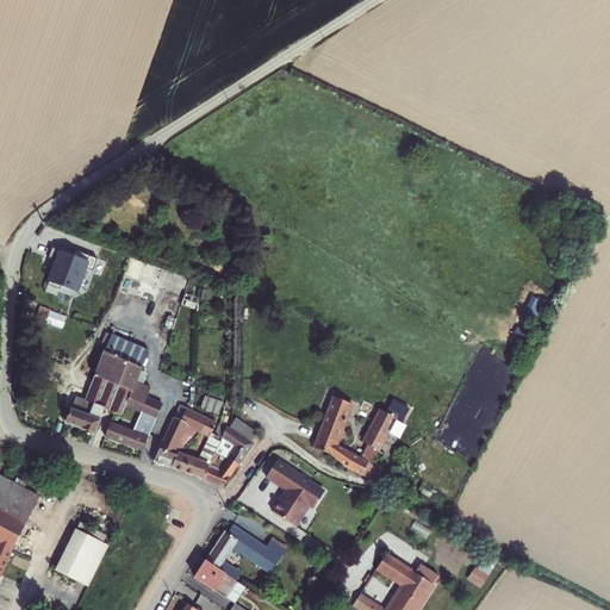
[(100,256),(76,248),(75,254),(54,246),(50,256),(58,260),(50,284),(62,288),(64,282),(80,288),(87,266),(95,268),(100,256)]
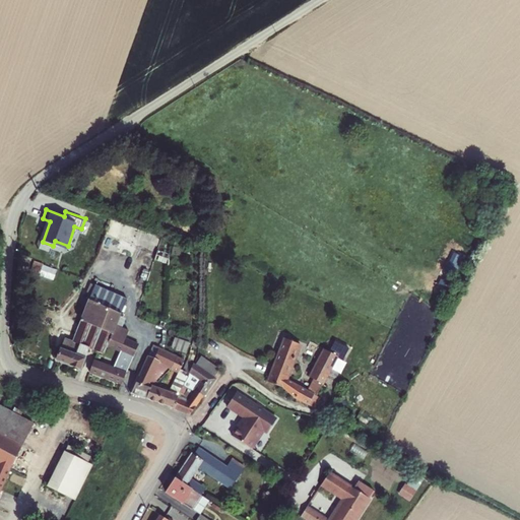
[(91,284),(85,299),(119,312),(120,312),(126,298),(91,284)]
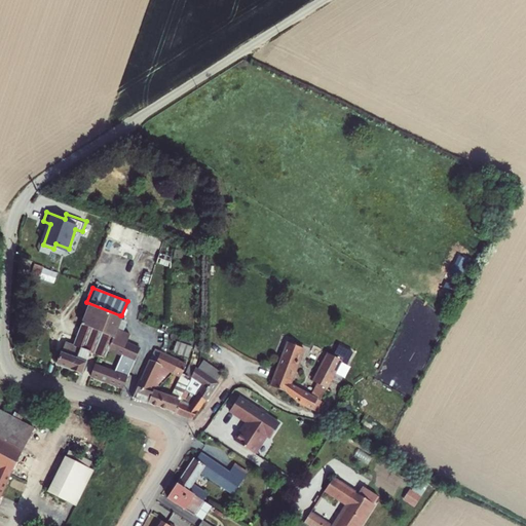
[(86,302),(70,343),(88,351),(97,354),(102,357),(107,347),(111,335),(124,341),(128,332),(115,327),(120,315),(86,302)]
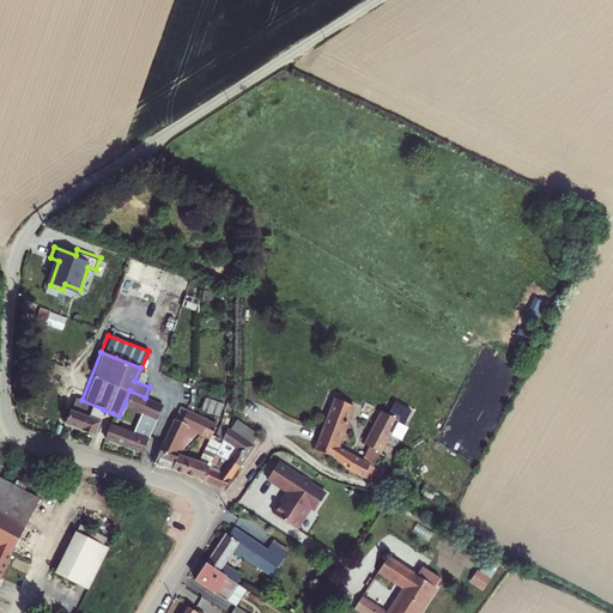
[(129,390),(125,405),(139,411),(129,432),(146,438),(162,405),(145,398),(129,390)]
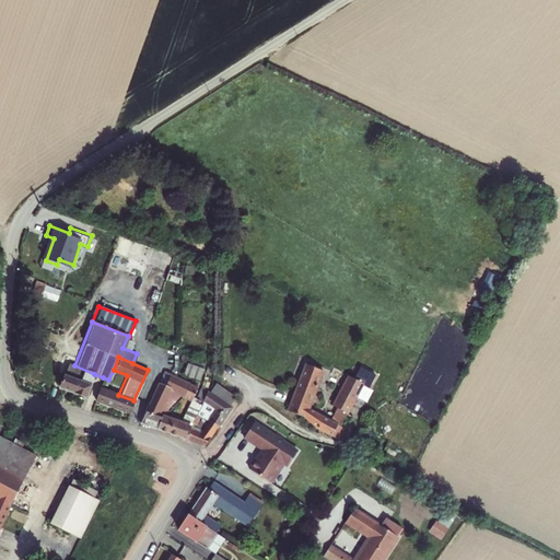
[(85,395),(94,374),(74,365),(67,362),(60,377),(58,383),(82,394),(85,395)]
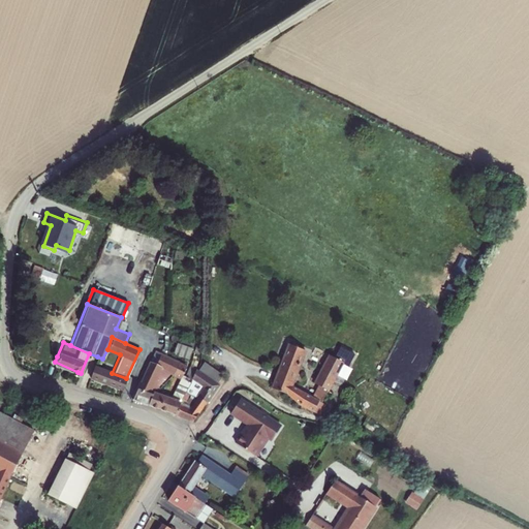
[(298,403),(313,411),(319,400),(321,401),(345,362),(333,356),(310,395),(290,383),(305,349),(294,344),(277,385),(275,389),(286,394),(298,403)]
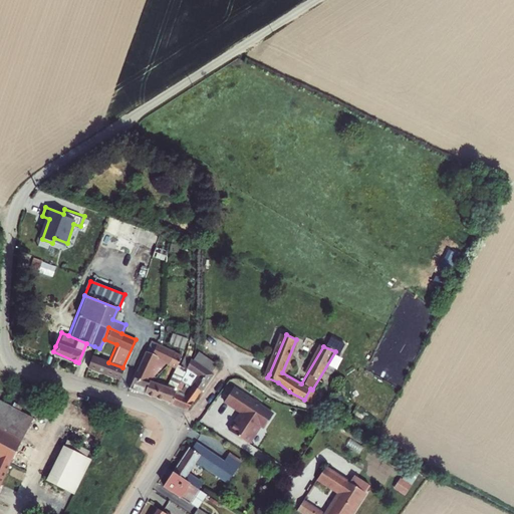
[(330,335),(325,346),(340,352),(344,341),(330,335)]
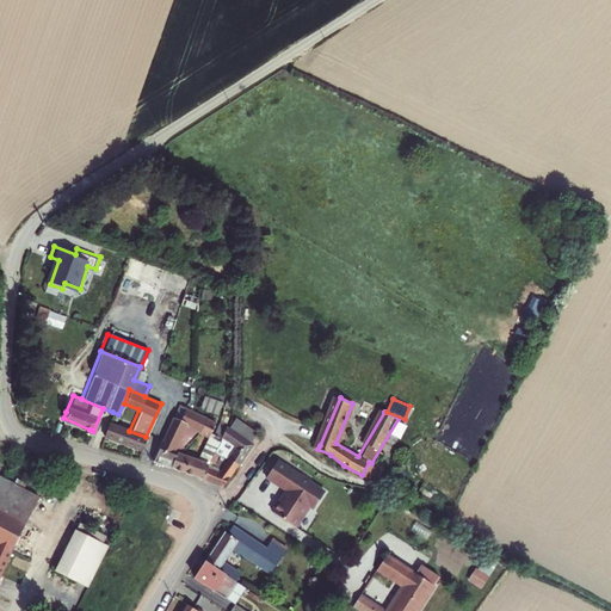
[(172,417),(152,461),(173,467),(178,452),(174,451),(184,430),(189,432),(192,426),(199,431),(205,417),(196,412),(185,407),(179,419),(172,417)]
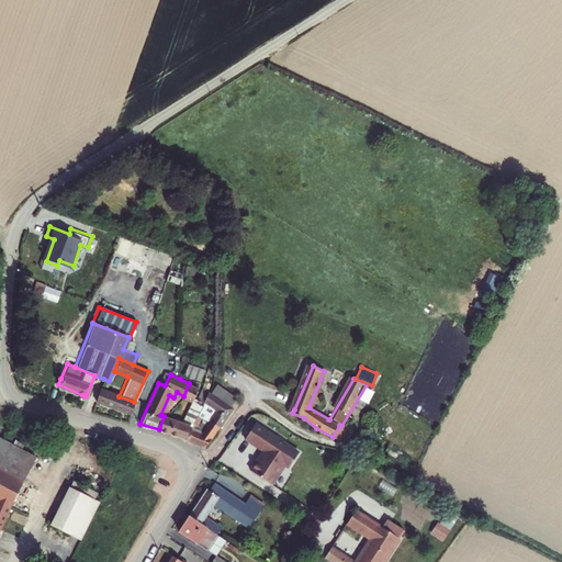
[(198,388),(189,383),(183,396),(191,400),(198,388)]
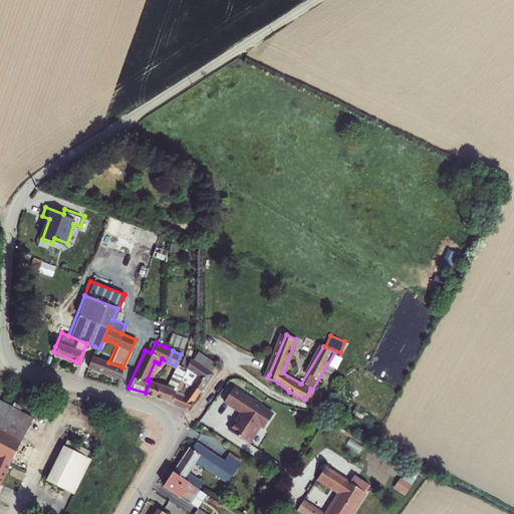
[(90,354),(86,365),(117,378),(122,367),(108,362),(90,354)]
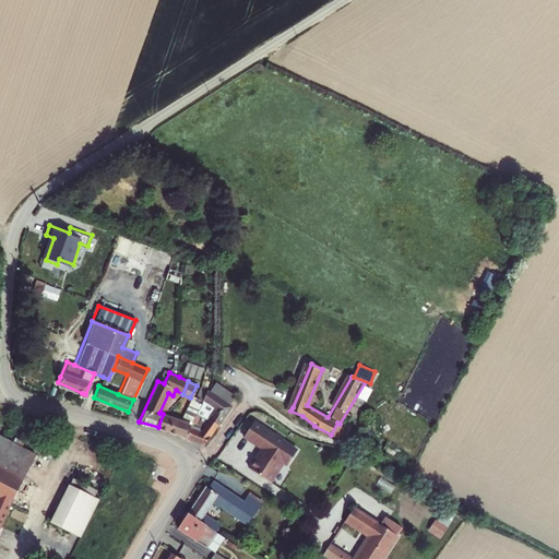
[(163,414),(158,427),(187,437),(195,412),(197,408),(198,404),(200,399),(206,389),(200,387),(194,396),(186,419),(166,413),(163,412),(163,414)]
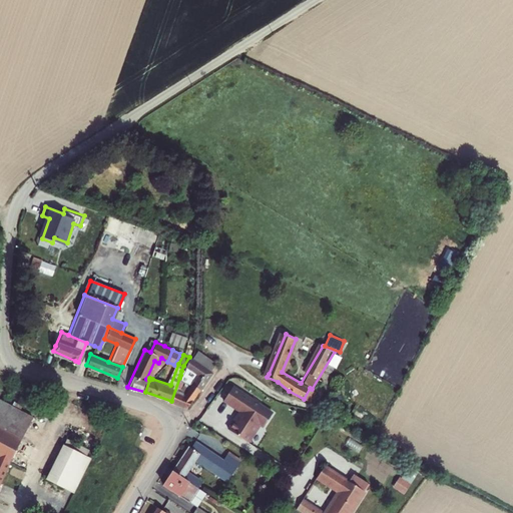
[(189,357),(183,366),(196,375),(190,384),(199,389),(210,373),(189,357)]
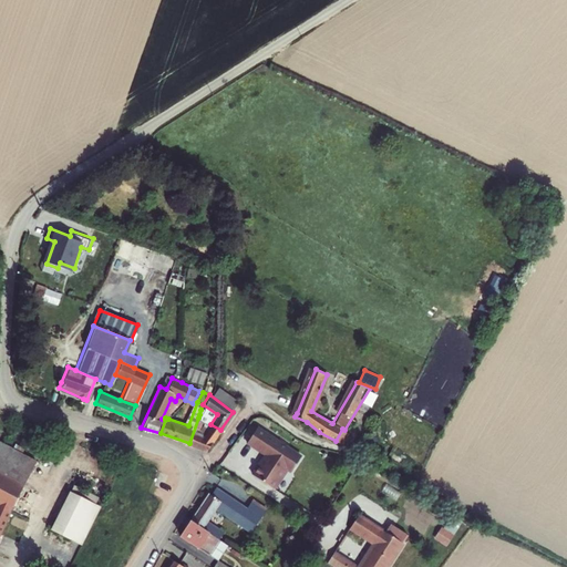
[(202,420),(198,418),(189,443),(207,451),(220,430),(210,424),(202,436),(197,434),(202,420)]
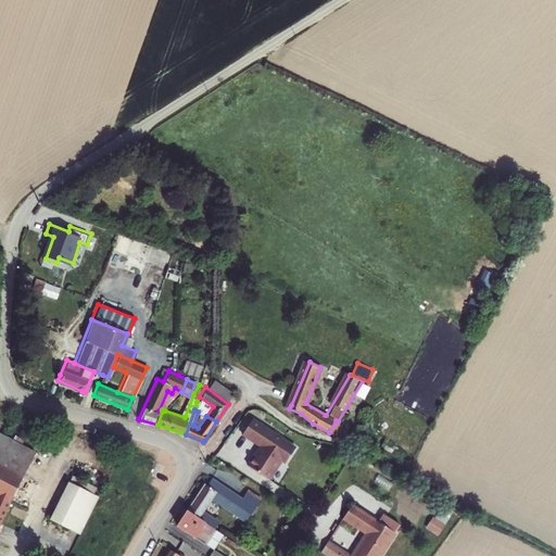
[(283,443),(250,420),(241,434),(261,447),(255,455),(254,455),(253,455),(253,456),(247,465),(268,479),(281,459),(275,455),(283,443)]
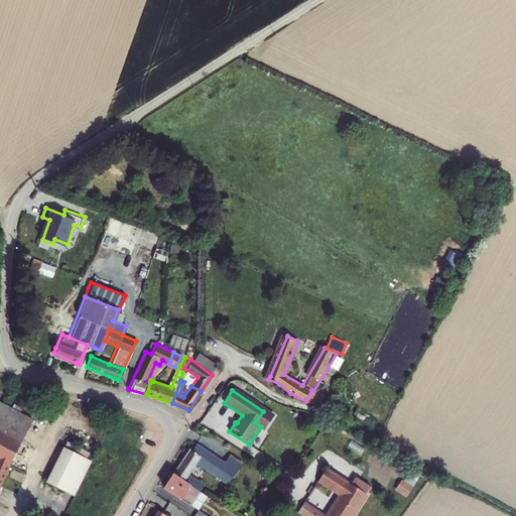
[(0,486),(6,473),(11,464),(21,442),(22,437),(22,430),(17,416),(0,406),(0,486)]
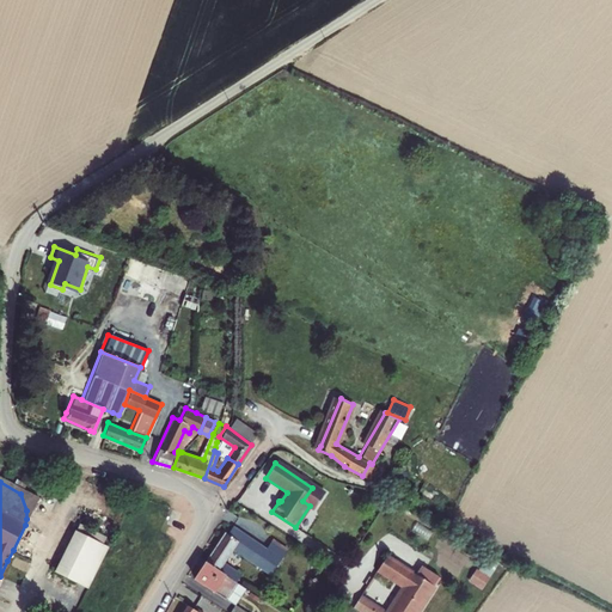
[(310,506),(313,509),(323,495),(312,488),(303,501),(310,506)]
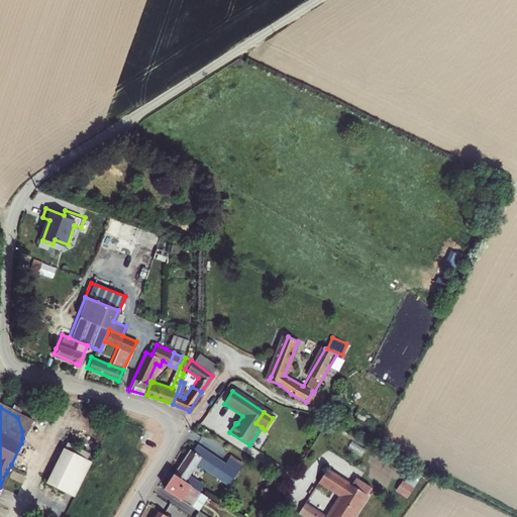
[(30,425),(17,417),(18,420),(22,431),(22,438),(21,443),(30,425)]
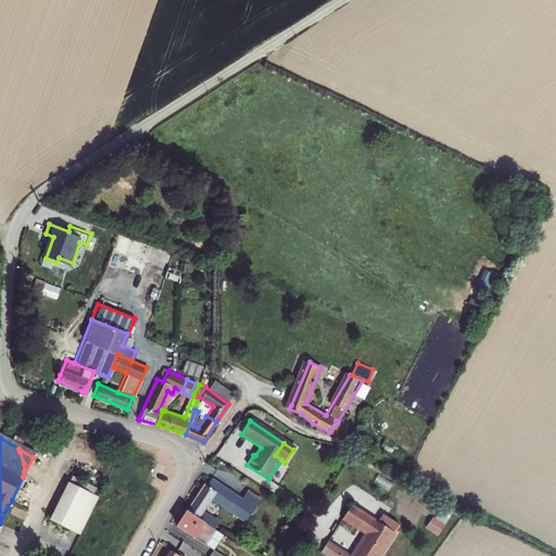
[(71,474),(49,518),(81,534),(100,495),(93,492),(97,487),(71,474)]
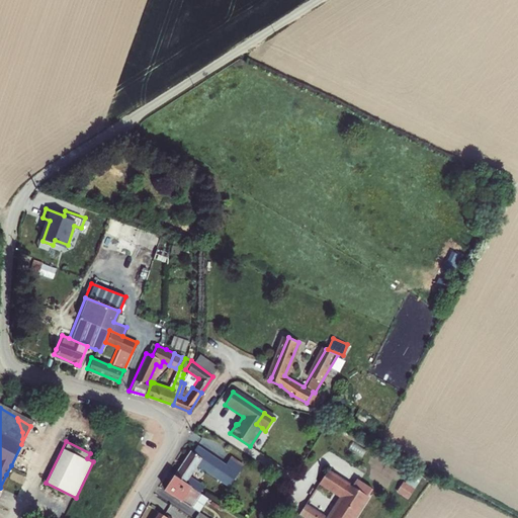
[(30,448),(21,444),(11,465),(17,468),(20,469),(30,448)]
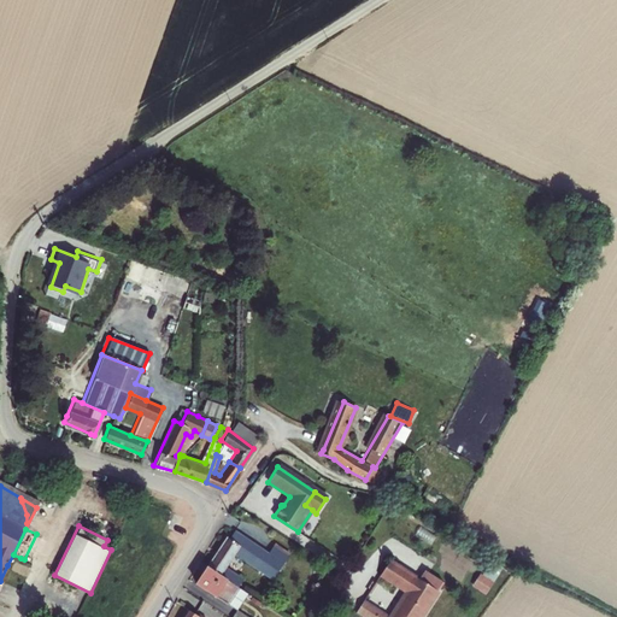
[(228,539),(227,538),(207,566),(238,587),(240,588),(245,580),(244,579),(225,566),(233,553),(251,565),(271,580),(288,553),(272,544),(268,551),(234,530),(230,534),(228,539)]
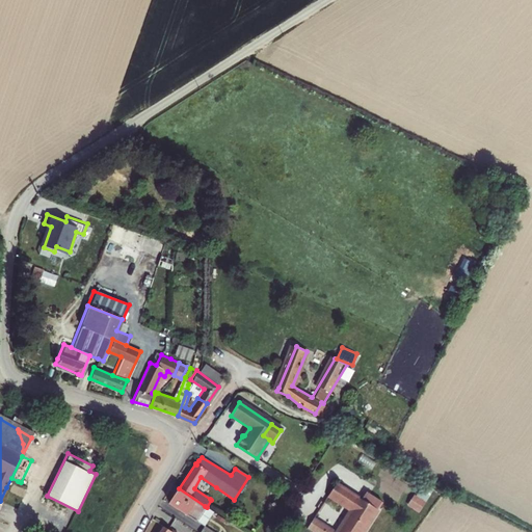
[(31,460),(21,482),(27,485),(36,462),(31,460)]
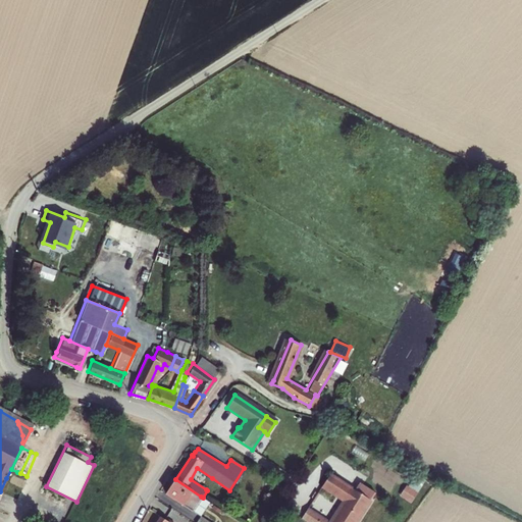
[(6,478),(13,481),(17,472),(11,469),(6,478)]
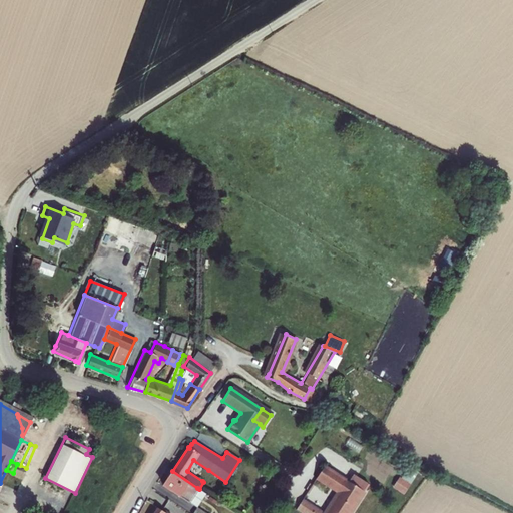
[(350,512),(365,490),(364,490),(349,480),(325,464),(317,477),(338,491),(324,512),(323,512),(350,512)]
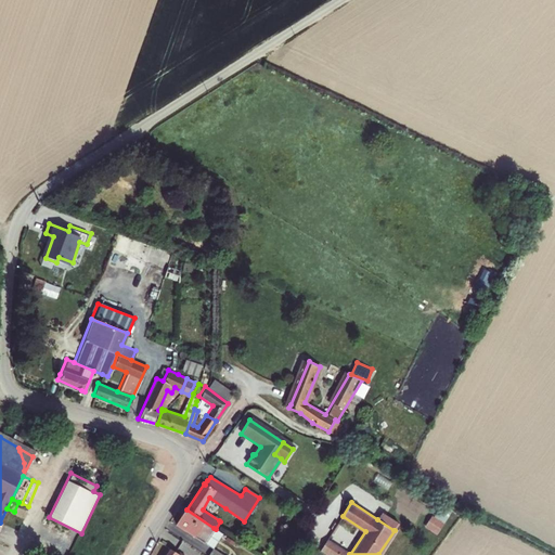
[(426,526),(438,533),(450,516),(439,507),(426,526)]
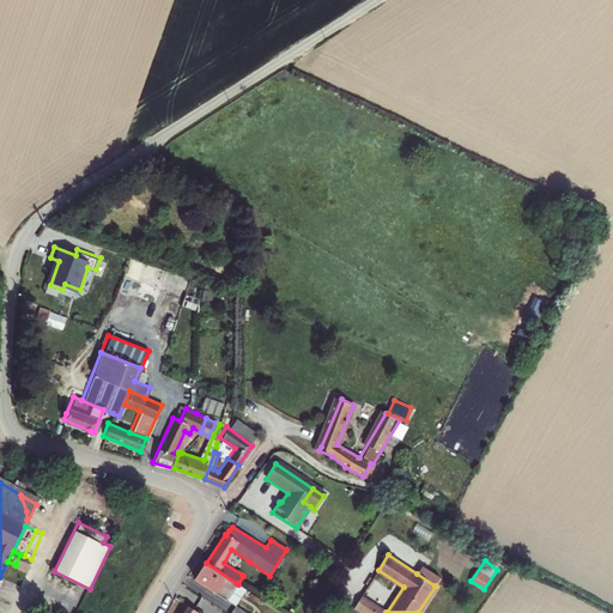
[(195,580),(226,600),(236,583),(206,563),(195,580)]
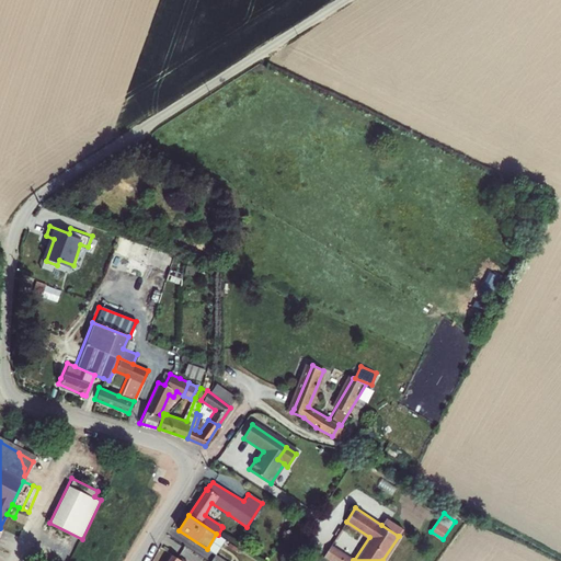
[(387,517),(381,525),(398,536),(403,527),(387,517)]
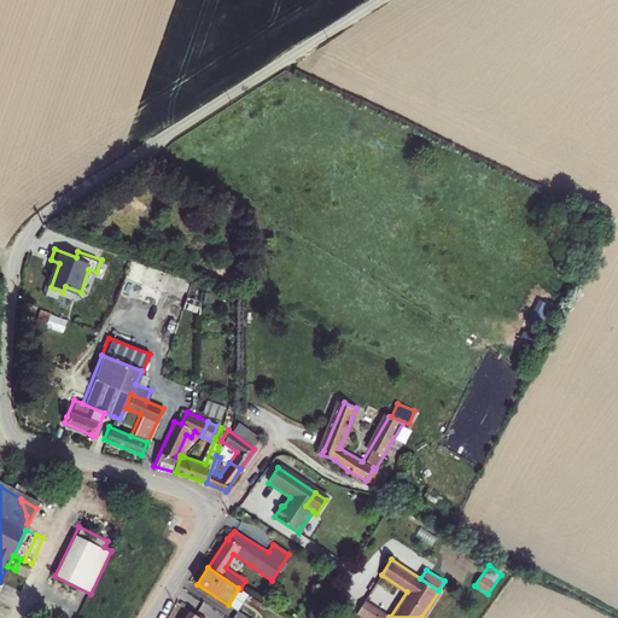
[(228,605),(238,611),(249,594),(240,589),(238,588),(228,605)]
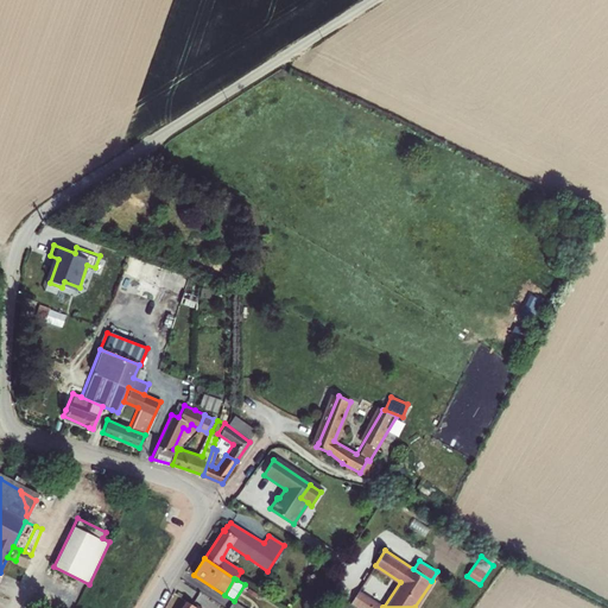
[(368,607),(374,600),(359,590),(352,601),(361,607),(368,607)]
